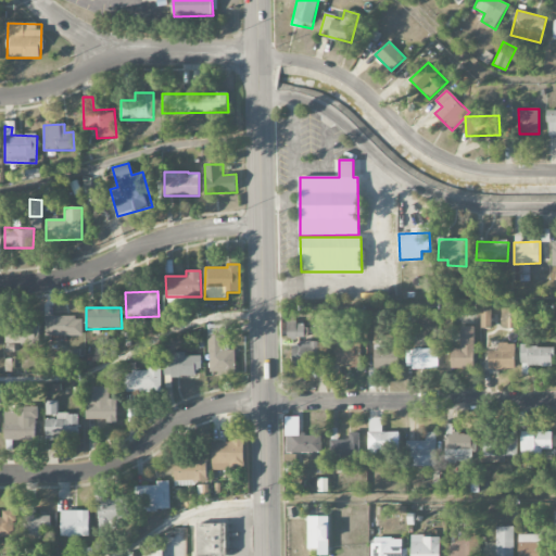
[(83,336),(83,316),(43,317),(45,336),(83,336)]
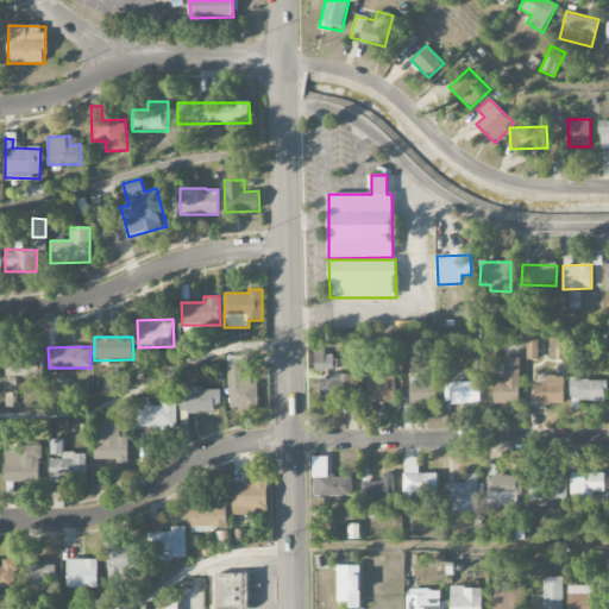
[(314,371),(334,370),(333,352),(314,353),(314,371)]
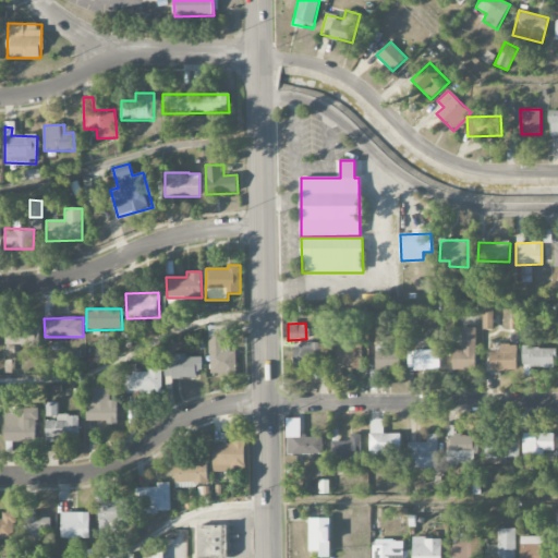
[(4,344),(33,346),(33,328),(4,327),(4,344)]
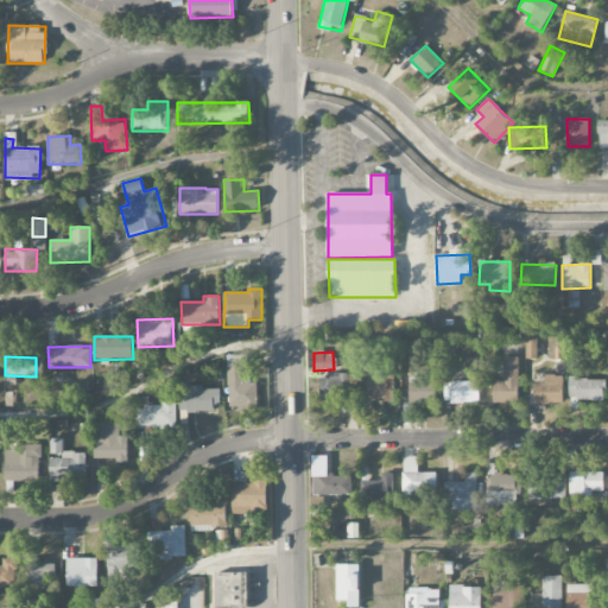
[(518,356),(504,356),(505,381),(493,382),(493,404),(519,404),(518,356)]
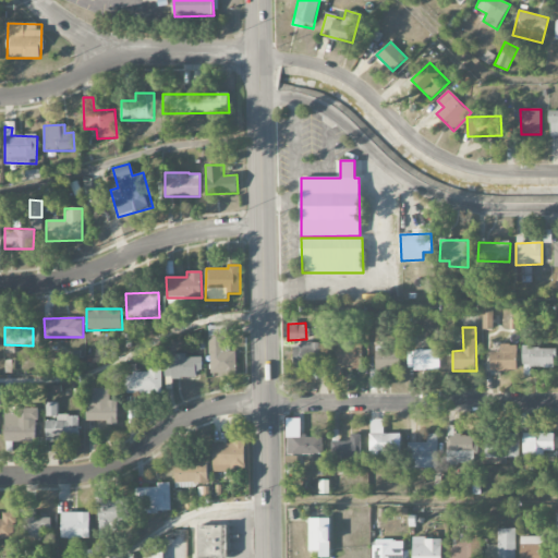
[(337,367),(362,368),(363,342),(355,342),(356,334),(338,332),(337,367)]
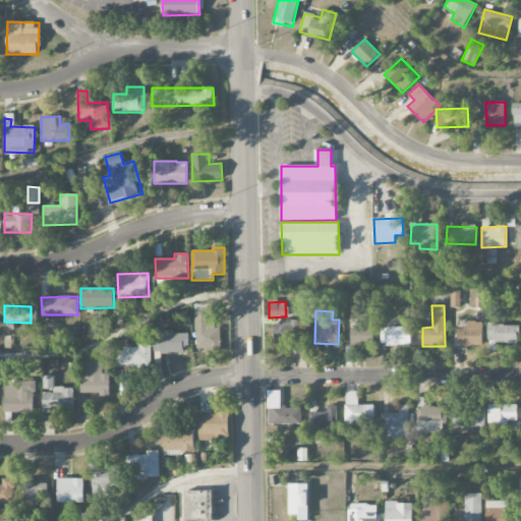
[(221,328),(209,329),(208,313),(195,313),(196,351),(221,350),(221,328)]
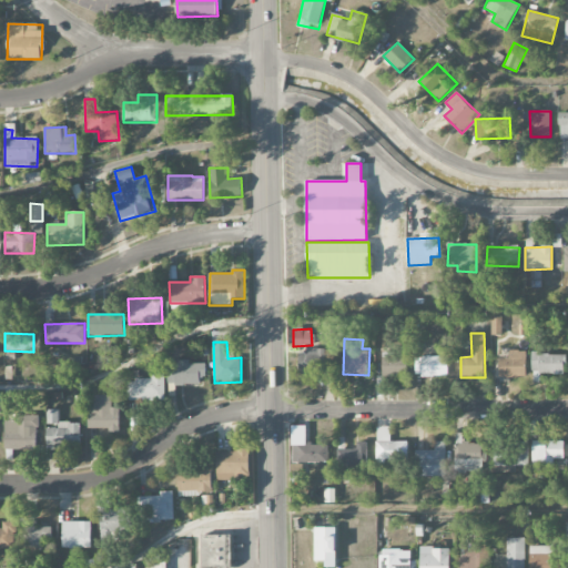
[(298,351),(298,374),(325,373),(325,350),(298,351)]
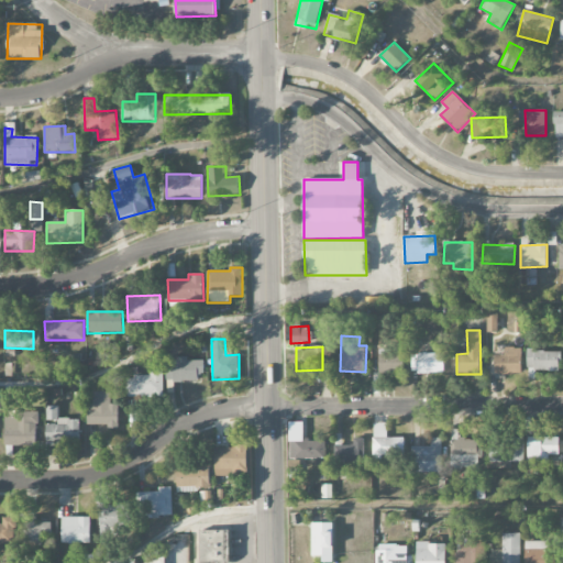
[(504,354),(495,354),(494,374),(520,375),(520,348),(505,348),(504,354)]
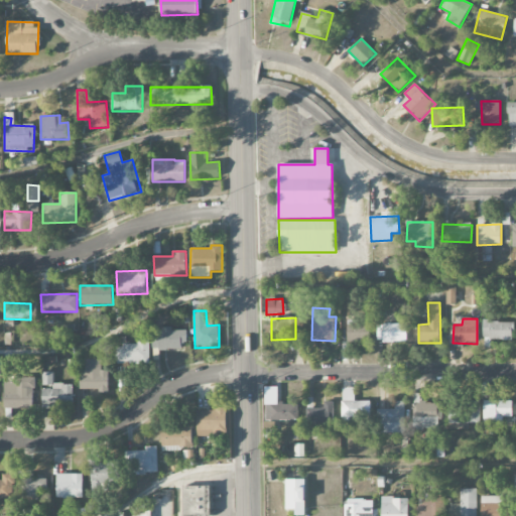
[(347,342),(369,342),(369,320),(347,320),(347,342)]
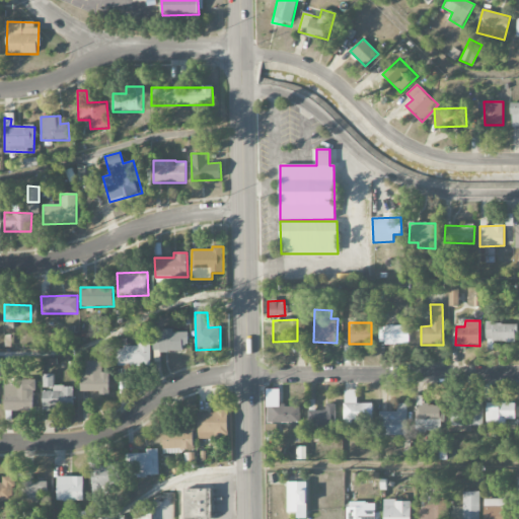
[(486,342),(516,342),(516,323),(486,323),(486,342)]
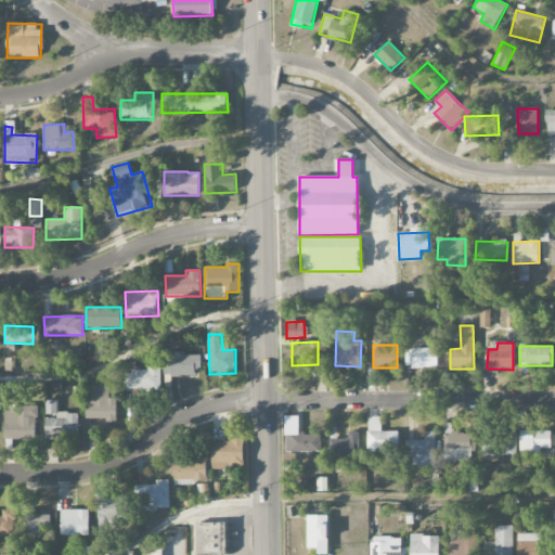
[(438,349),(405,348),(405,366),(437,368),(438,349)]
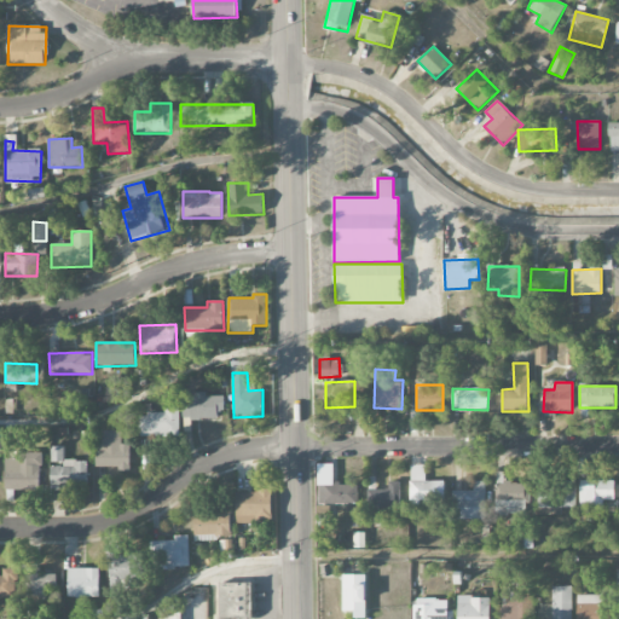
[(208,392),(183,393),(183,421),(225,420),(224,397),(208,397),(208,392)]
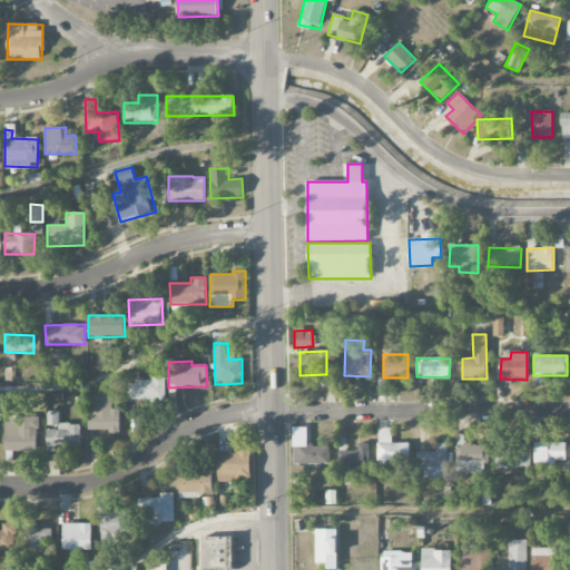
[(153,381),(128,381),(129,402),(166,402),(166,375),(153,375),(153,381)]
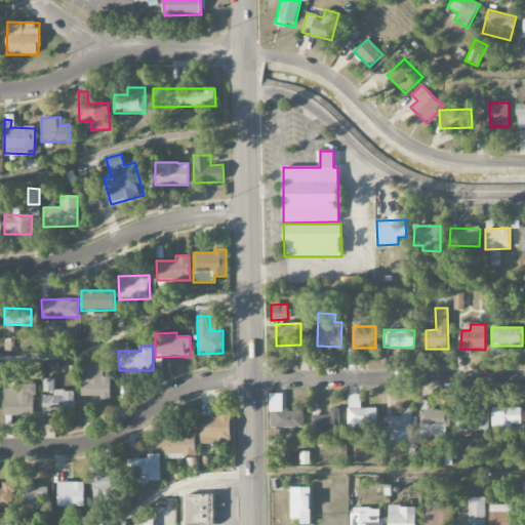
[(104,365),(86,365),(86,376),(81,376),(81,396),(102,396),(102,400),(111,400),(111,377),(104,377),(104,365)]
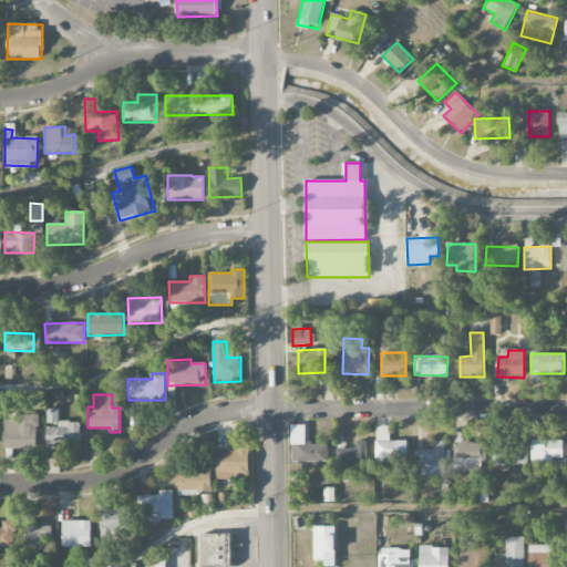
[(80,446),(81,422),(58,422),(59,410),(47,409),(47,425),(47,450),(59,450),(59,445),(80,446)]
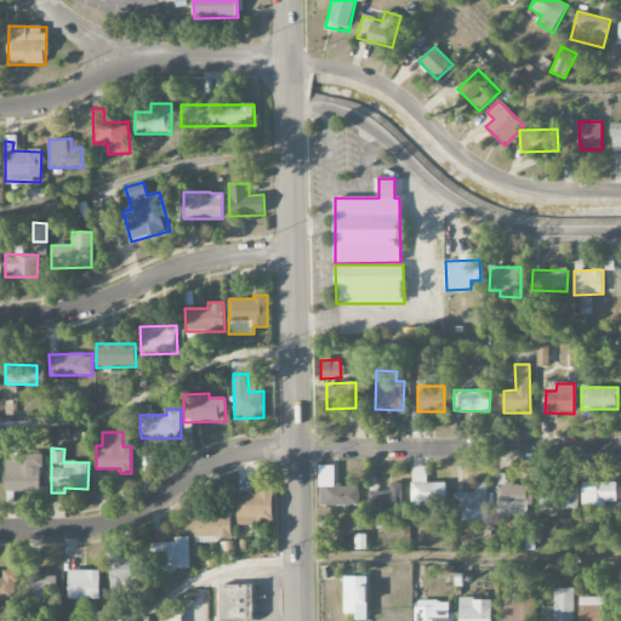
[(41,455),(21,454),(20,460),(7,460),(6,490),(40,491),(41,455)]
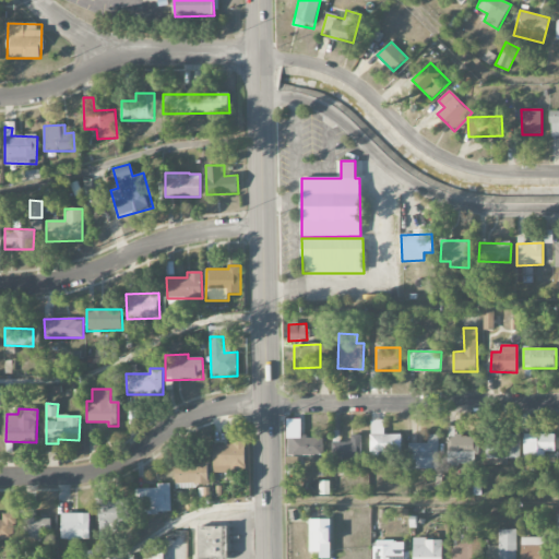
[(555,433),(523,435),(524,463),(544,463),(544,452),(555,451),(555,433)]
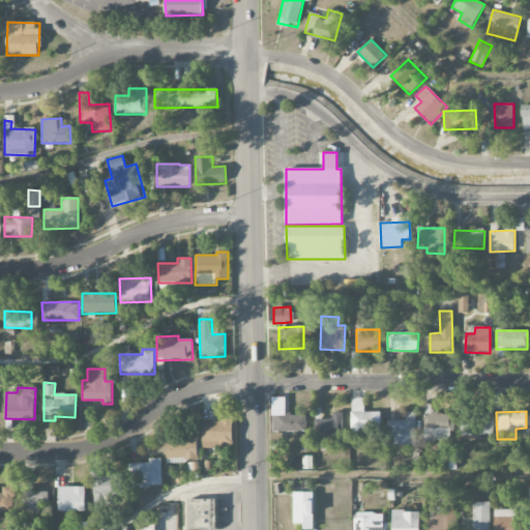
[(315,419),(315,436),(343,435),(343,412),(332,412),(333,418),(315,419)]
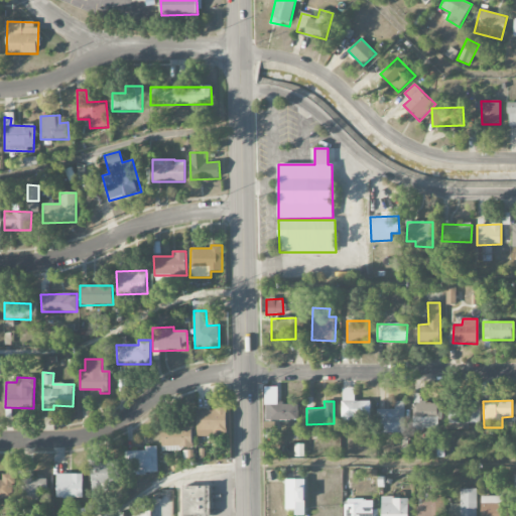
[(341,421),(368,421),(368,401),(342,401),(341,421)]
